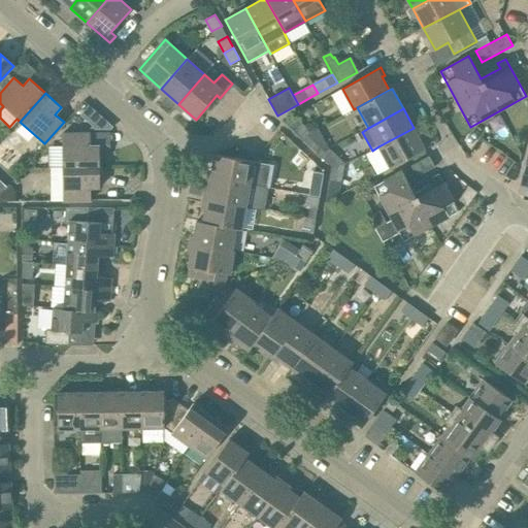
[(303,139),(310,131),(302,123),(294,131),(303,139)]
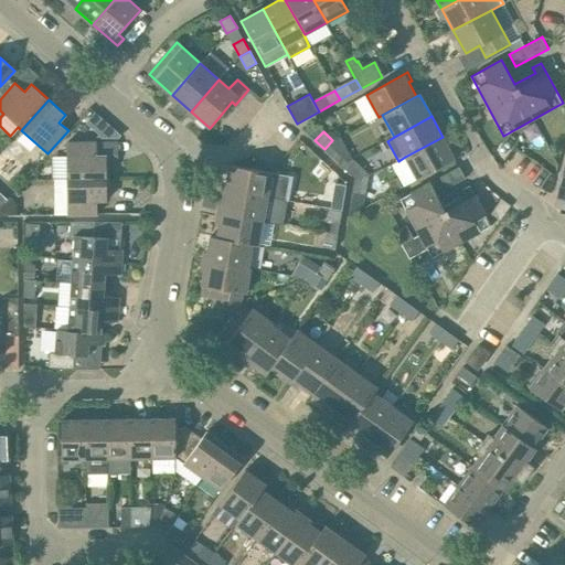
[(332,140),(324,149),(341,164),(353,158),(340,136),(332,140)]
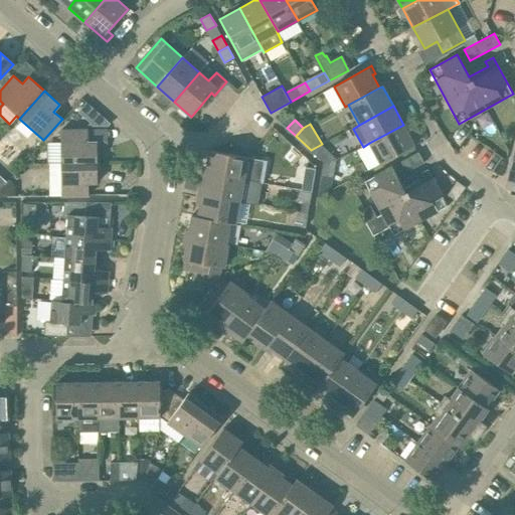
[(414,145),(403,125),(369,143),(380,163),(414,145)]
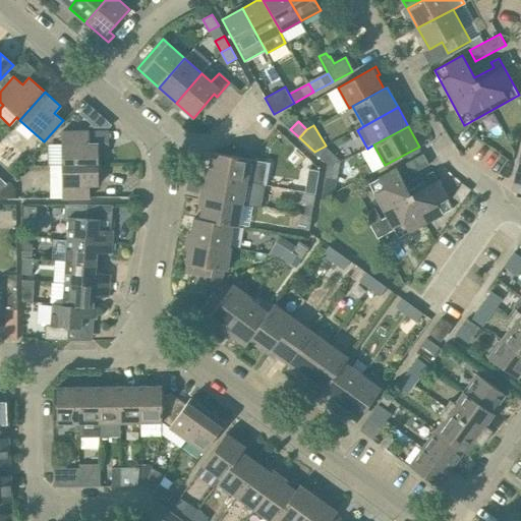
[(62,167),(98,165),(98,142),(89,142),(89,130),(62,131),(62,167)]
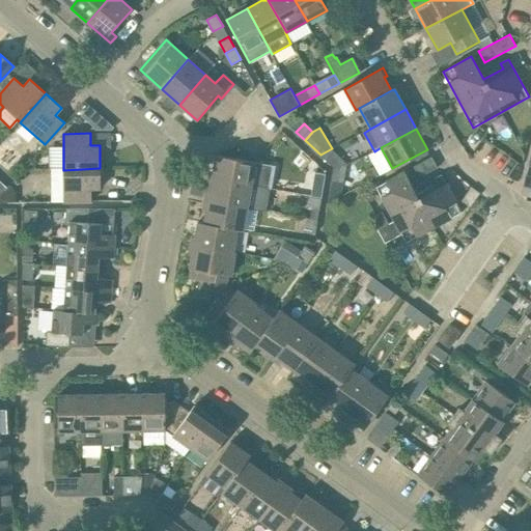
[(296,146),(286,152),(298,167),(306,161),(296,146)]
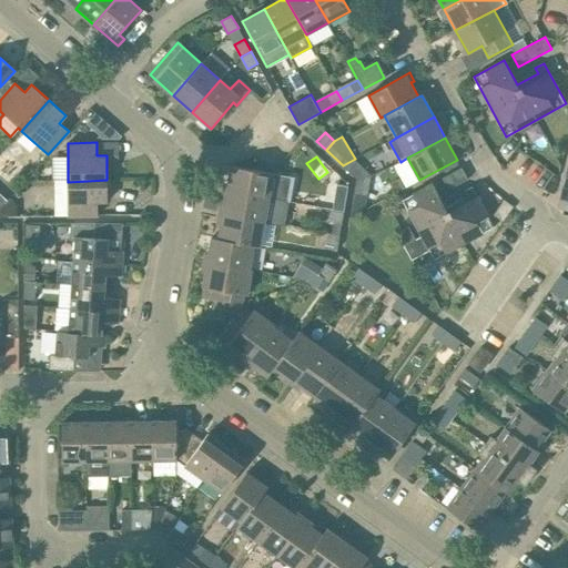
[(358,180),(371,174),(355,159),(343,165),(358,179),(358,180)]
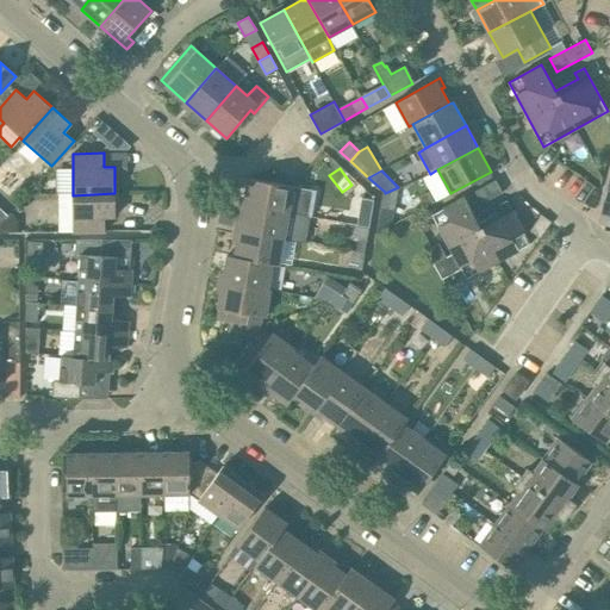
[(243,206),(288,213),(293,186),(248,178),(243,206)]
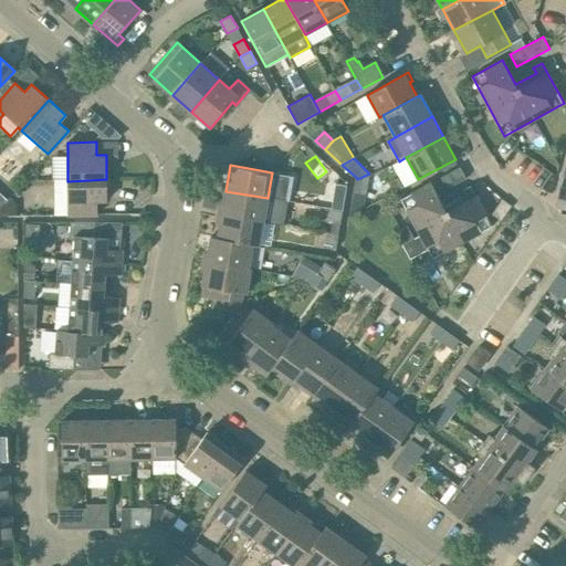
[(460,167),(441,177),(447,189),(467,178),(460,167)]
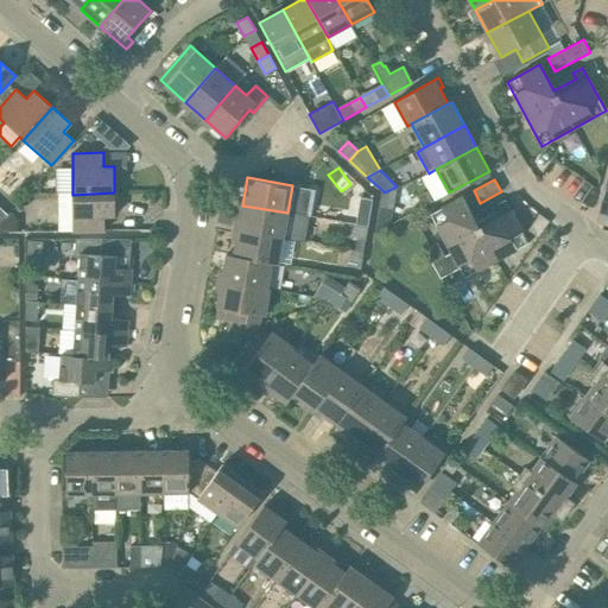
[(397,187),(384,192),(377,232),(391,225),(397,187)]
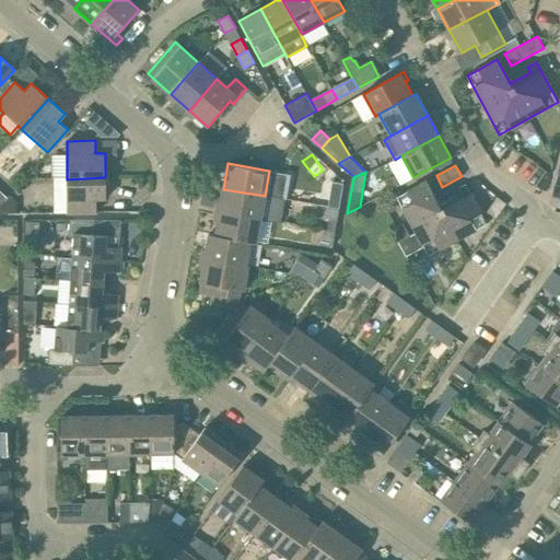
[(106,199),(105,177),(67,179),(67,212),(96,212),(96,199),(106,199)]
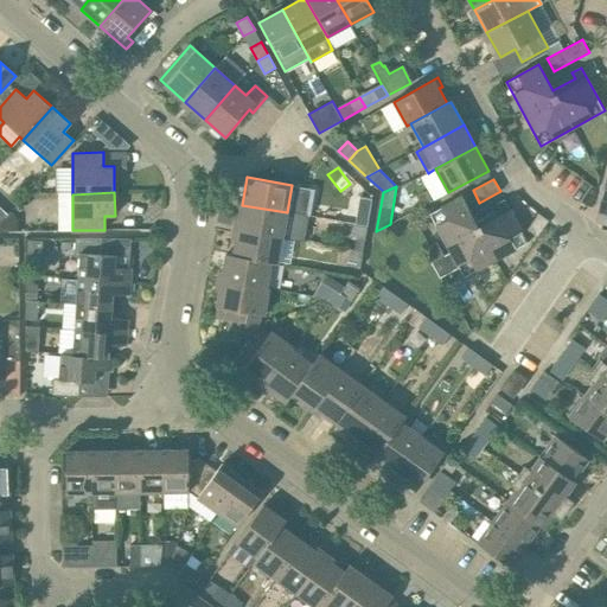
[(504,199),(496,204),(499,210),(475,223),(461,198),(430,215),(464,278),(528,243),(504,199)]
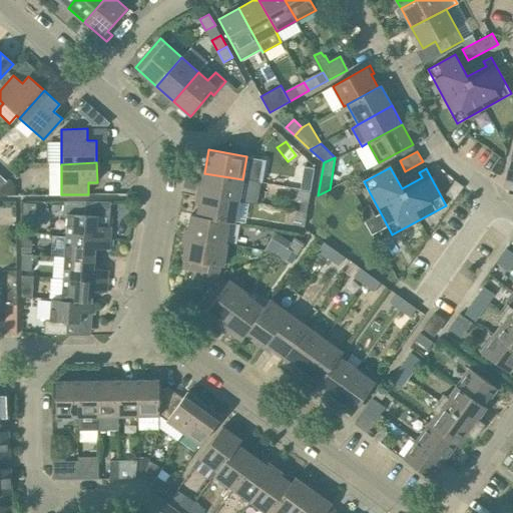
[(503,187),(512,189),(512,170),(508,169),(503,187)]
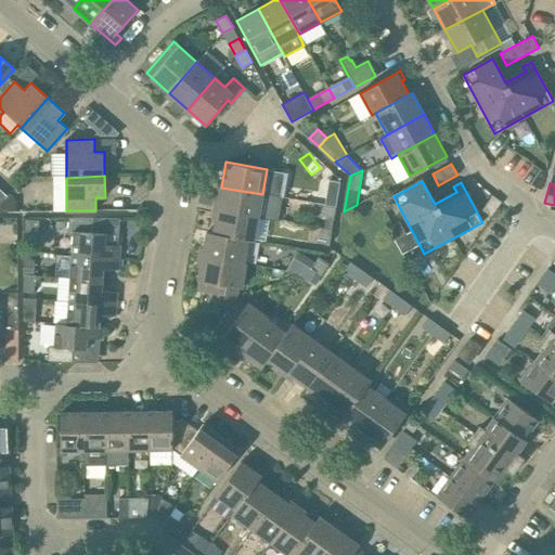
[(262,194),(221,188),(217,210),(258,218),(262,194)]
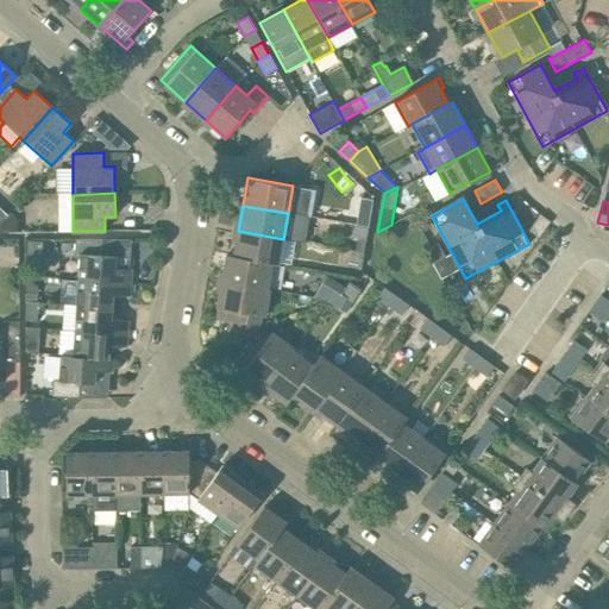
[(357,226),(368,228),(370,211),(359,209),(357,226)]
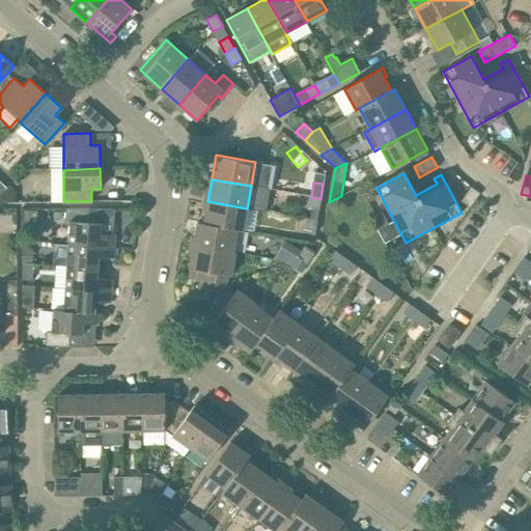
[(320,199),(311,197),(309,208),(318,210),(320,199)]
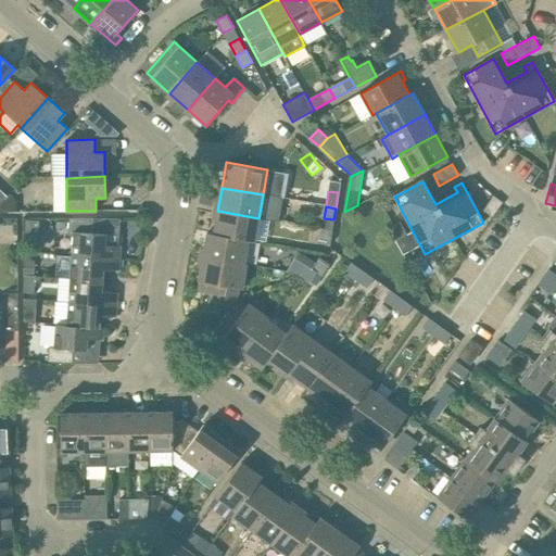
[(258,218),(217,211),(213,235),(248,241),(254,242),(258,218)]
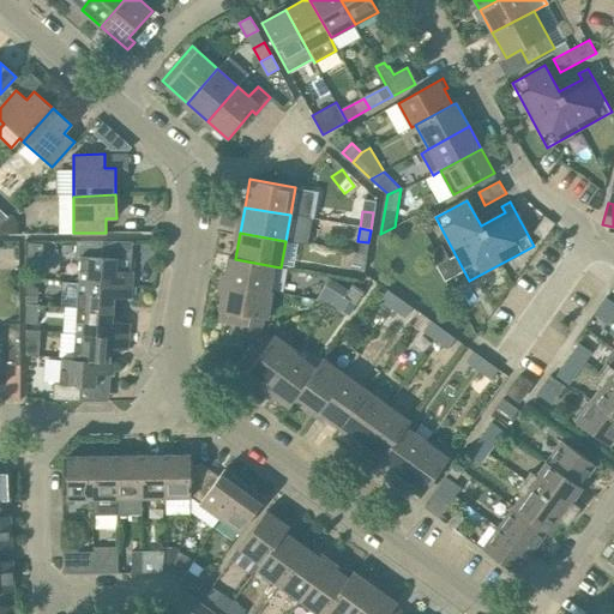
[(80,257),(79,282),(132,287),(133,271),(116,270),(118,257),(102,256),(103,241),(76,242),(74,257),(80,257)]
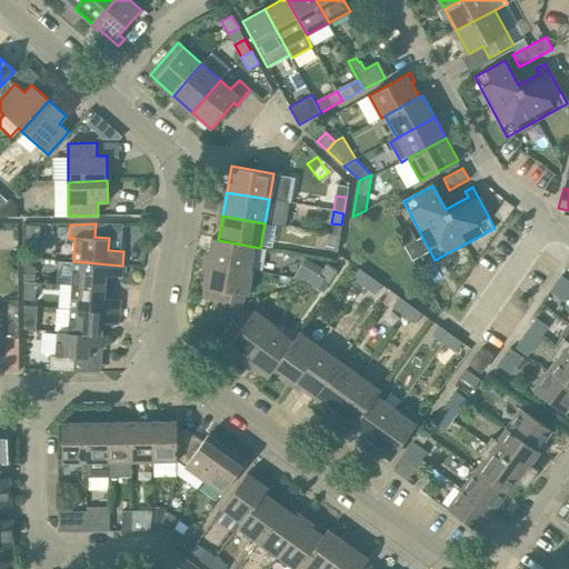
[(417,241),(409,227),(398,232),(405,247),(417,241)]
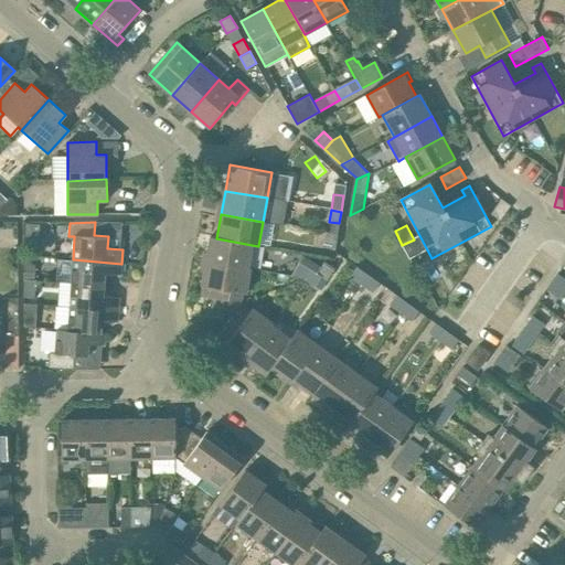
[(324,245),(337,247),(338,234),(327,232),(324,245)]
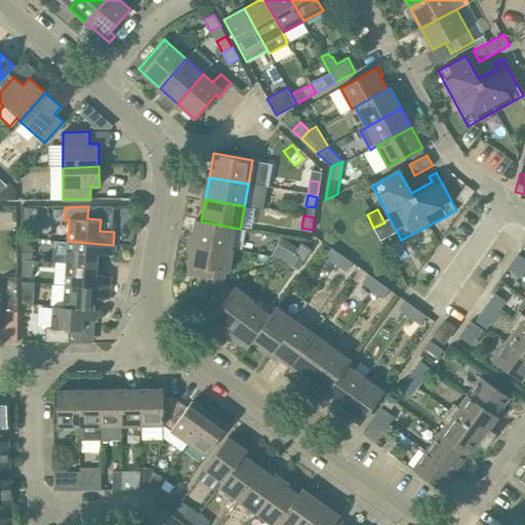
[(230,248),(234,228),(201,221),(196,220),(192,242),(195,243),(231,249),(231,248),(230,248)]
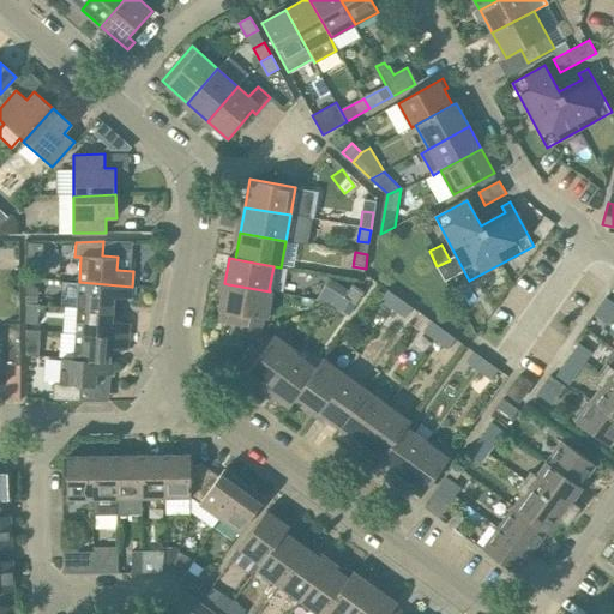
[(132,287),(79,282),(77,309),(113,312),(114,298),(131,299),(132,287)]
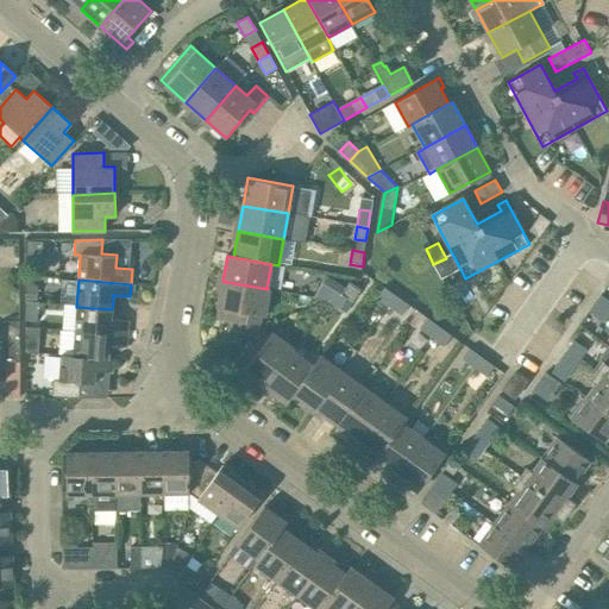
[(263,315),(268,289),(226,282),(225,288),(221,288),(215,318),(233,321),(233,320),(248,322),(245,331),(259,325),(261,314),(263,315)]
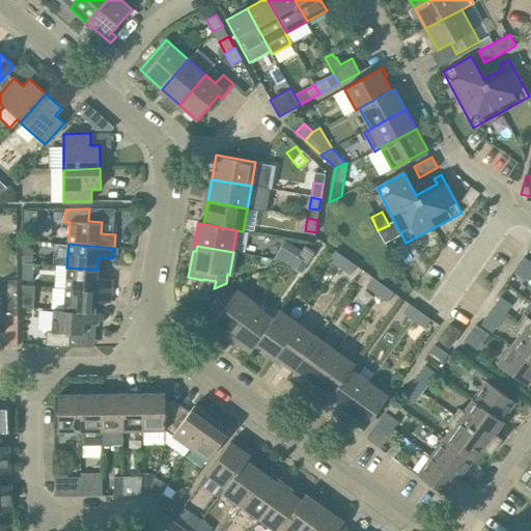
[(308,263),(315,253),(305,246),(298,257),(291,253),(285,262),(297,270),(303,260),(308,263)]
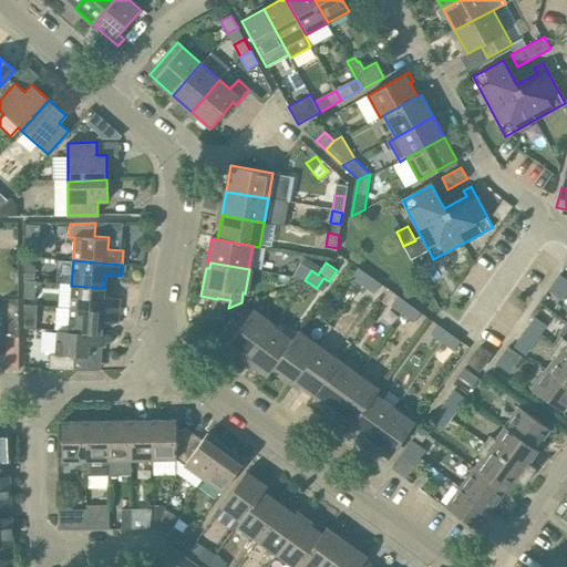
[(362,286),(370,276),(359,268),(351,278),(362,286)]
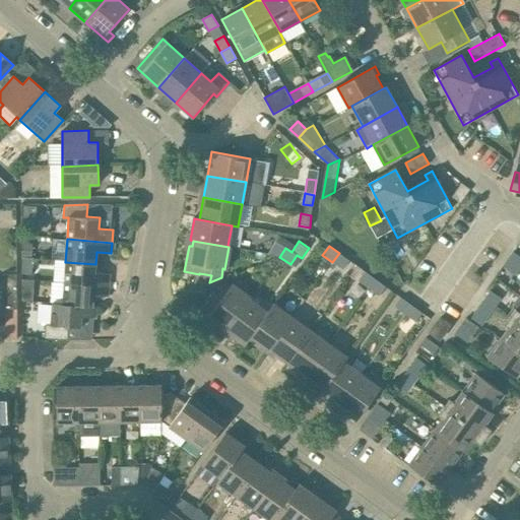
[(519,256),(513,252),(508,259),(519,267),(519,256)]
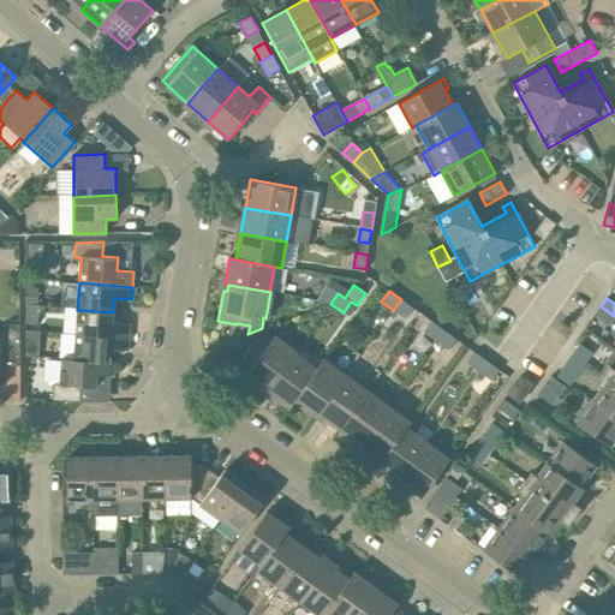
[(413,308),(401,299),(393,310),(405,318),(413,308)]
